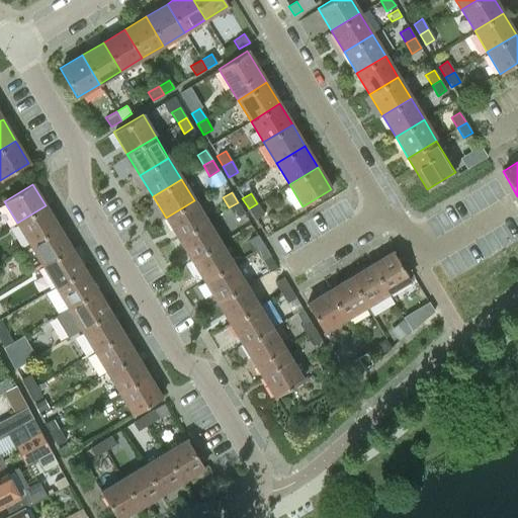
[(194,200),(166,218),(178,239),(206,222),(194,200)]
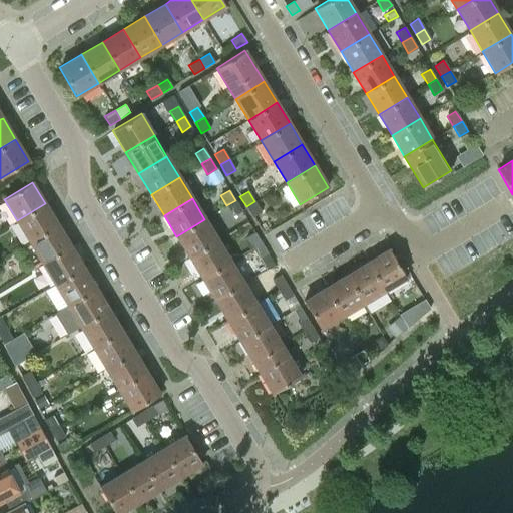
[(235,200),(226,205),(232,216),(241,210),(235,200)]
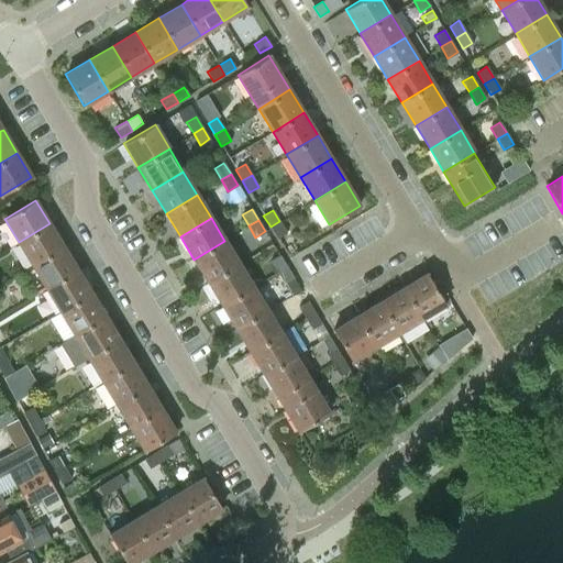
[(286,233),(279,221),(271,227),(277,239),(286,233)]
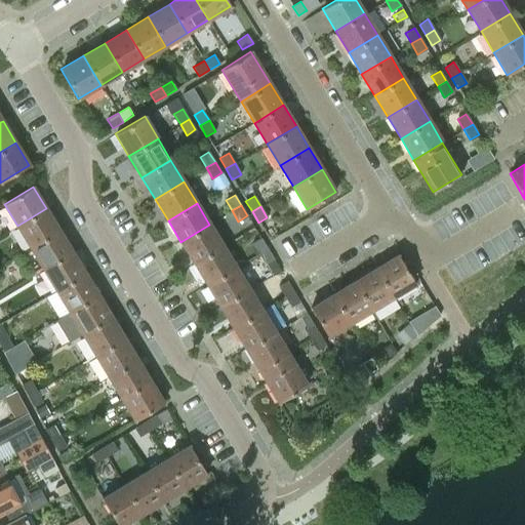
[(58,230),(46,208),(17,226),(30,247),(58,230)]
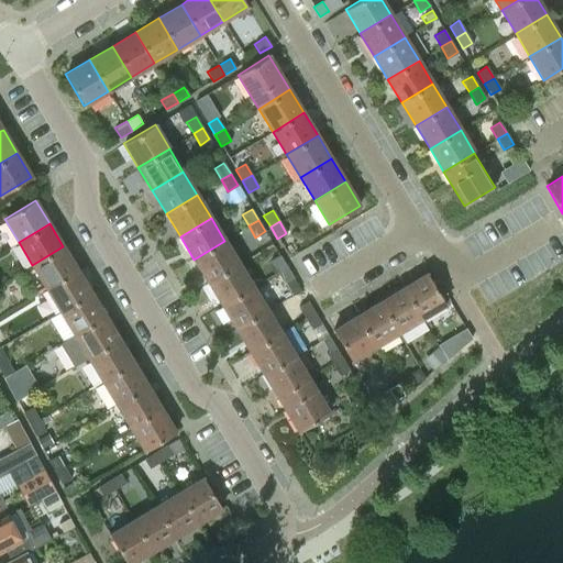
[(224,241),(194,260),(208,283),(222,274),(239,264),(224,241)]
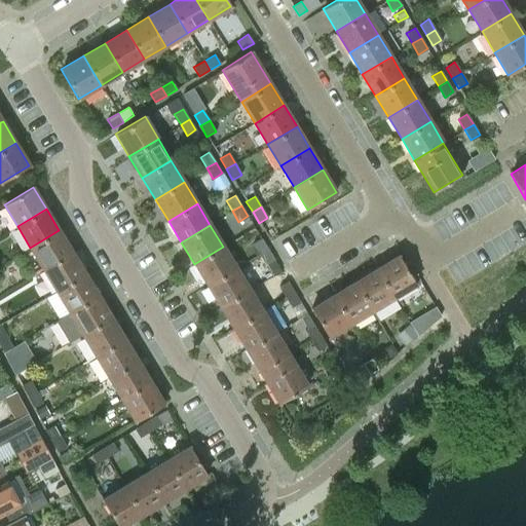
[(30,248),(43,269),(72,252),(59,230),(30,248)]
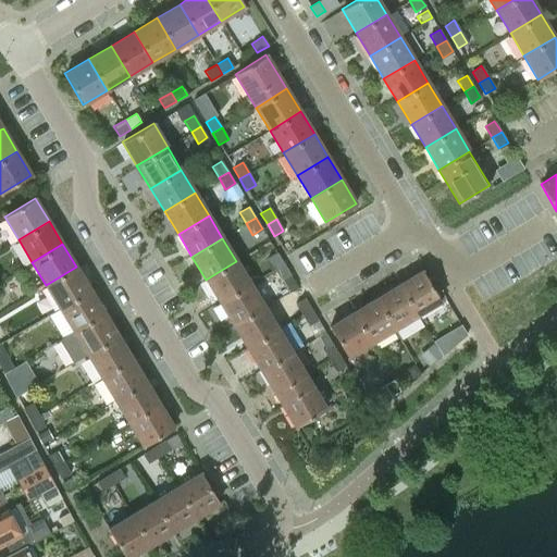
[(283,263),(276,252),(267,258),(274,269),(283,263)]
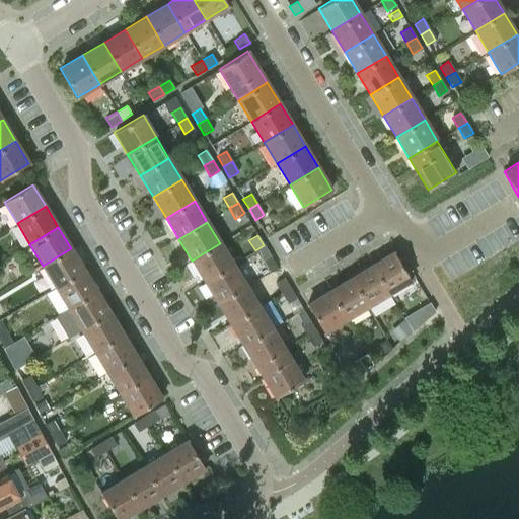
[(220,243),(205,252),(192,261),(205,282),(233,265),(220,243)]
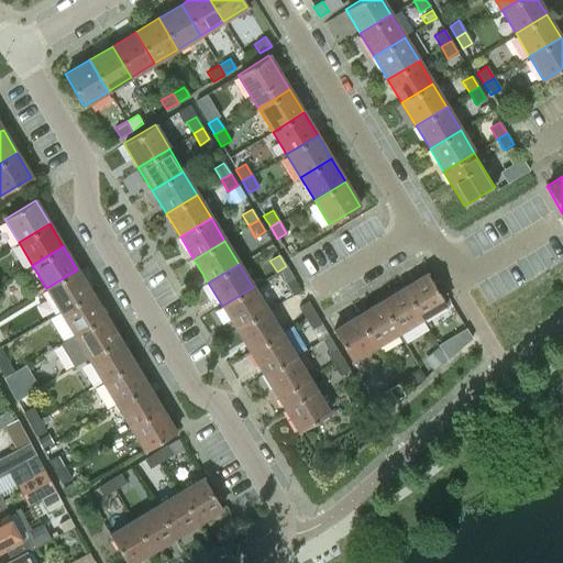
[(286,266),(277,272),(284,284),(293,277),(286,266)]
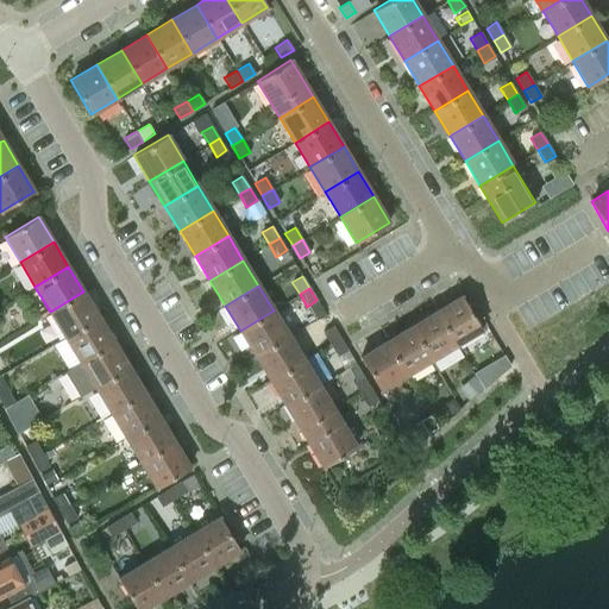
[(83,292),(50,312),(66,337),(99,316),(83,292)]
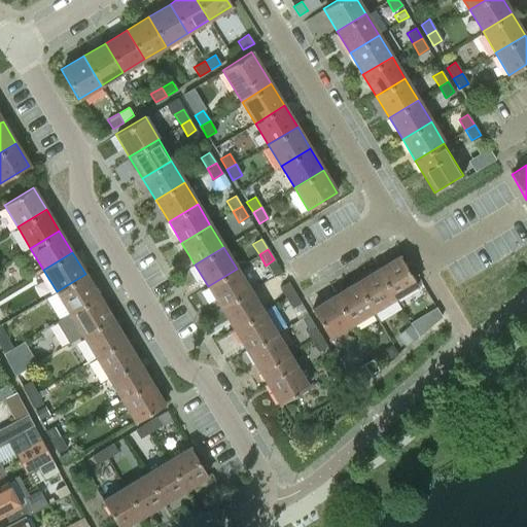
[(398,255),(377,269),(394,299),(416,285),(398,255)]
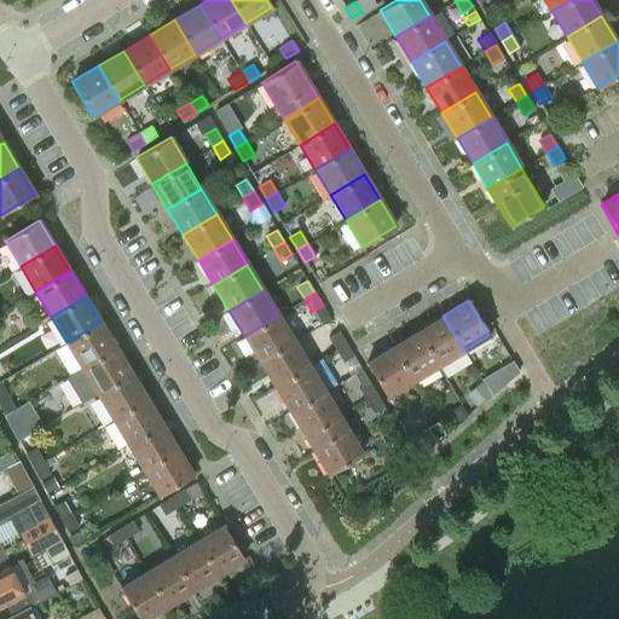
[(259,362),(293,341),(278,316),(244,336),(259,362)]
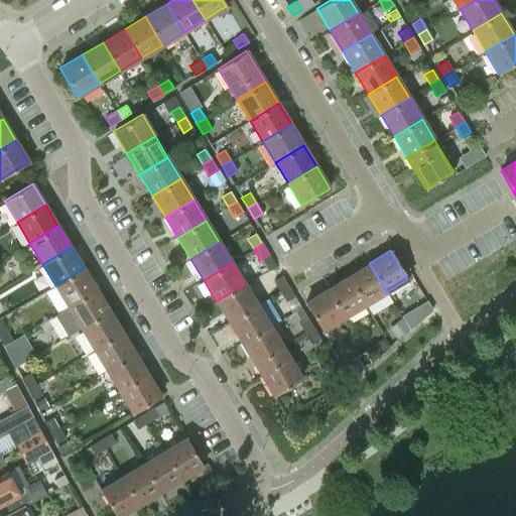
[(369,263),(348,276),(365,304),(386,292),(369,263)]
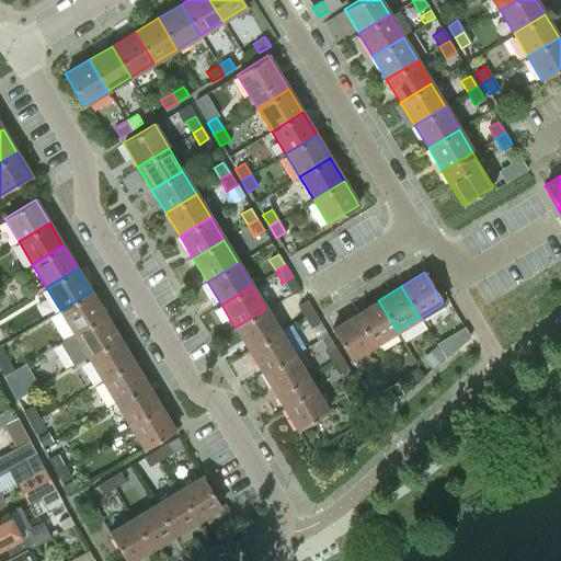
[(60,310),(73,333),(104,315),(91,292),(60,310)]
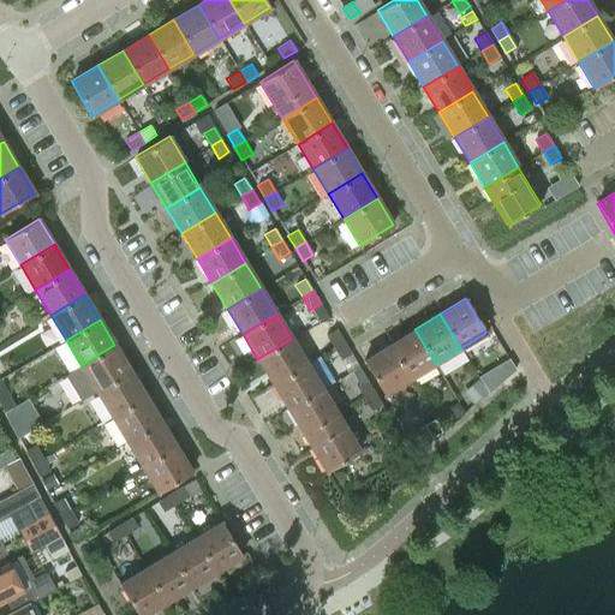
[(326,335),(333,347),(344,341),(335,329),(326,335)]
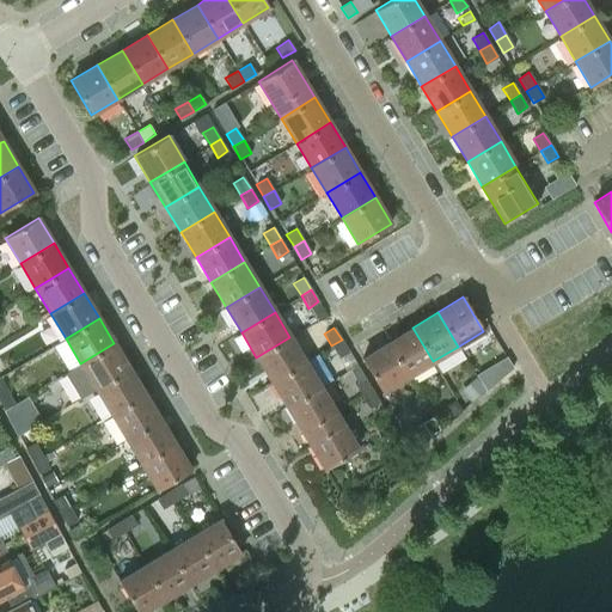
[(408,377),(433,361),(412,328),(387,343),(408,377)]
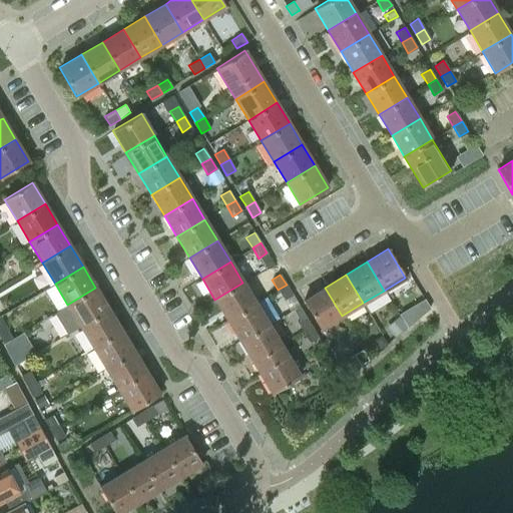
[(255,304),(242,283),(214,300),(227,321),(255,304)]
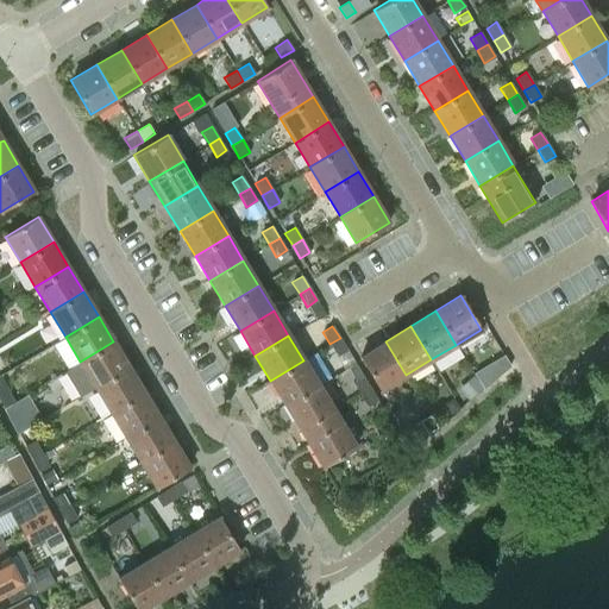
[(347,351),(340,338),(330,344),(337,357),(347,351)]
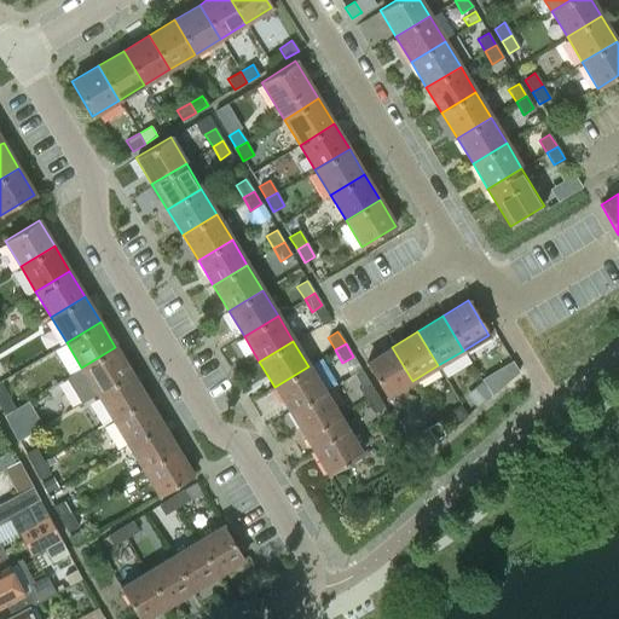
[(80,404),(96,394),(97,393),(131,372),(115,347),(81,368),(65,379),(80,404)]
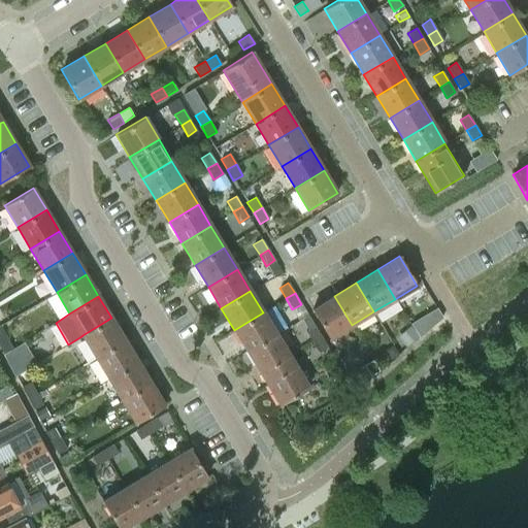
[(329,338),(352,325),(334,296),(311,309),(329,338)]
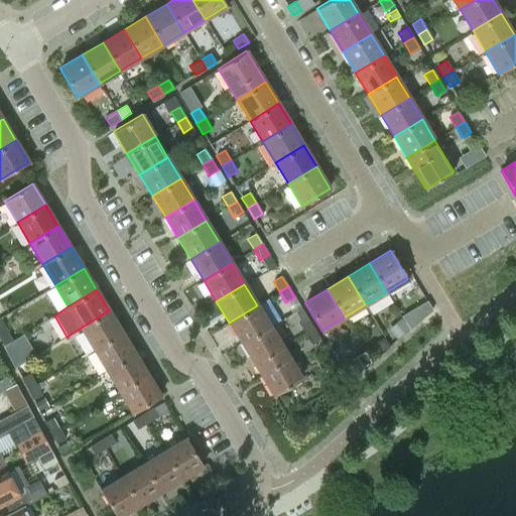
[(426,301),(416,308),(421,316),(431,310),(426,301)]
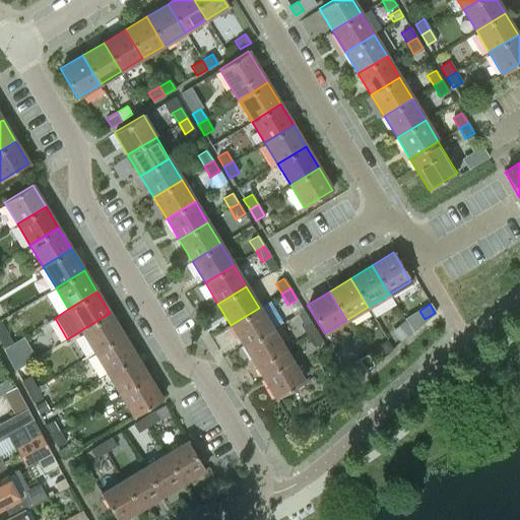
[(244,346),(272,329),(259,308),(231,325),(244,346)]
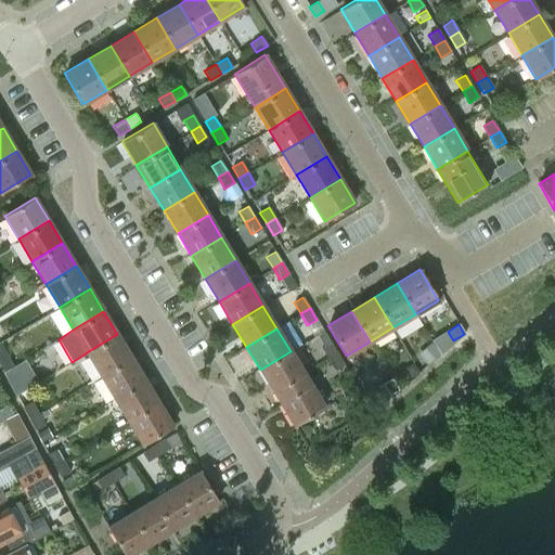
[(87,352),(101,375),(131,357),(117,334),(87,352)]
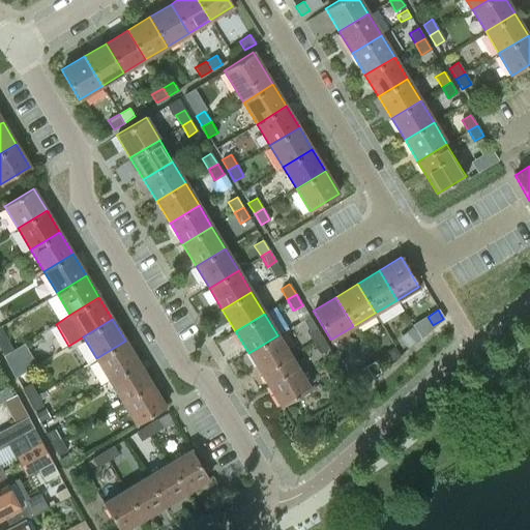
[(306,332),(314,343),(322,337),(316,327),(306,332)]
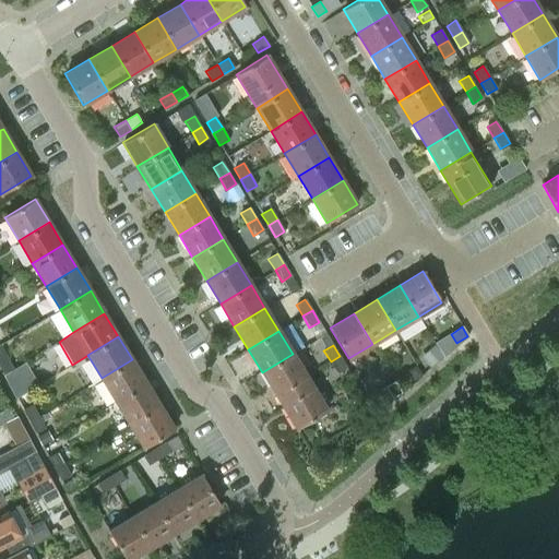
[(0,367),(3,375),(13,369),(2,349),(0,349),(0,367)]
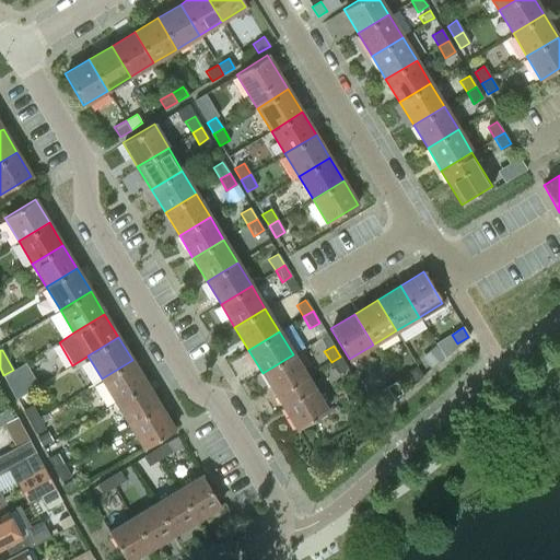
[(431,368),(443,357),(438,350),(426,361),(431,368)]
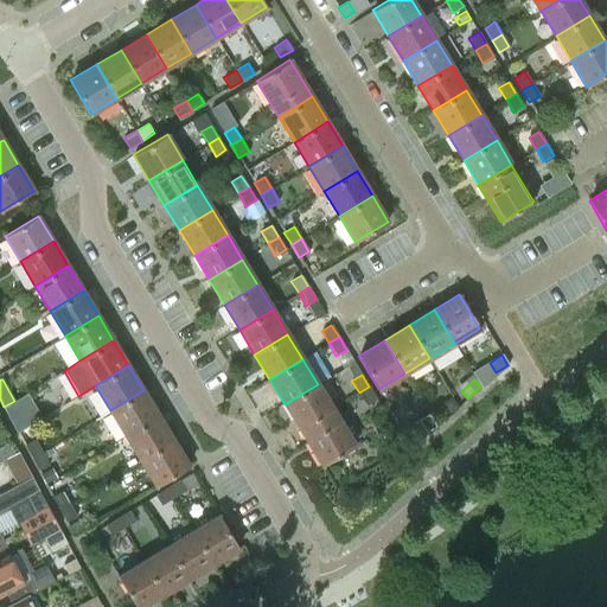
[(333,409),(318,384),(285,404),(306,440),(321,430),(314,420),(333,409)]
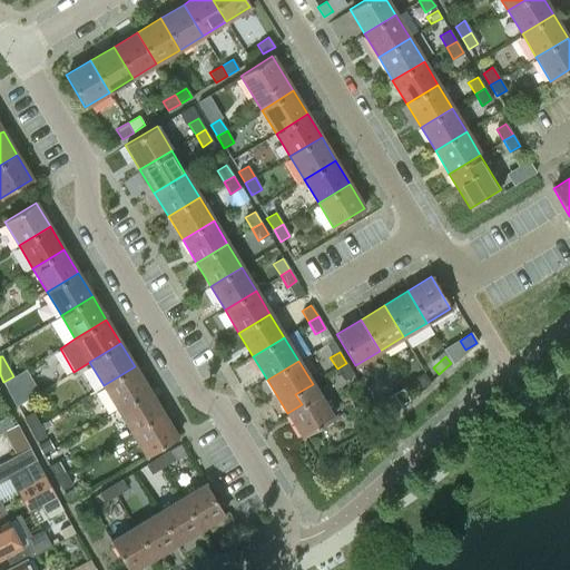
[(353,374),(346,363),(337,369),(344,381),(353,374)]
